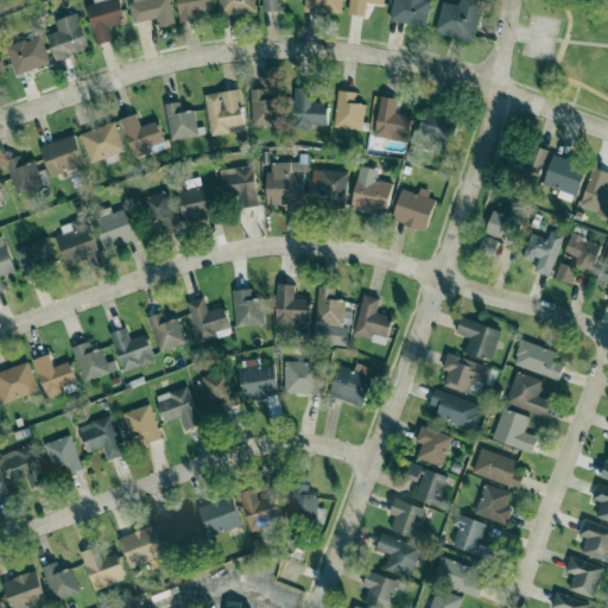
[(86,6),(95,45),(112,42),(108,27),(124,23),(119,0),(92,0),(93,5),(86,6)]
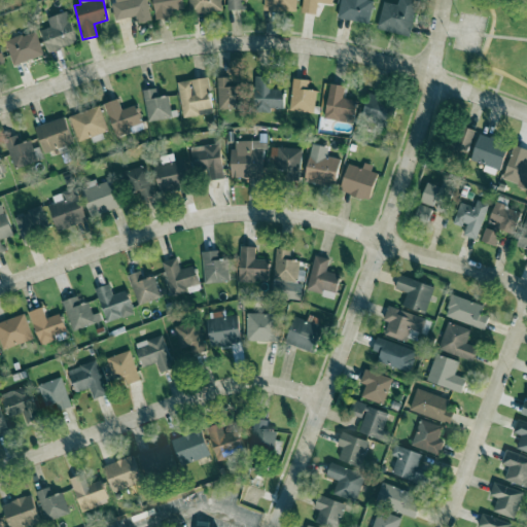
[(136,16),(137,23),(150,21),(146,0),(111,0),(115,20),(136,16)]
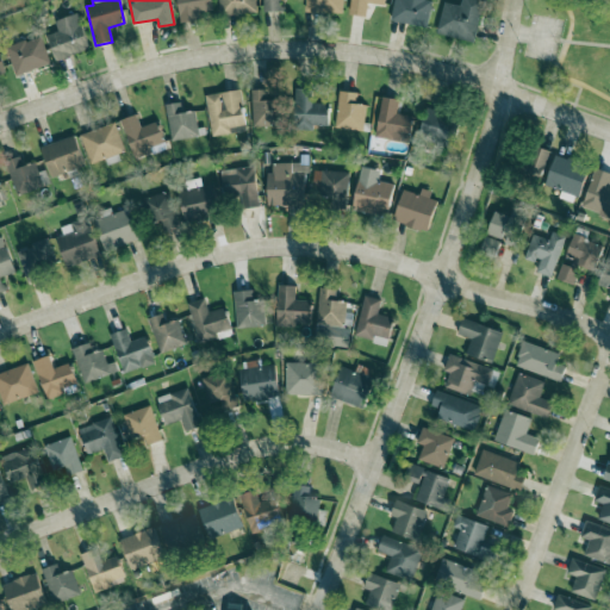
[(198,13),(212,12),(211,0),(176,0),(179,23),(198,20),(198,13)]
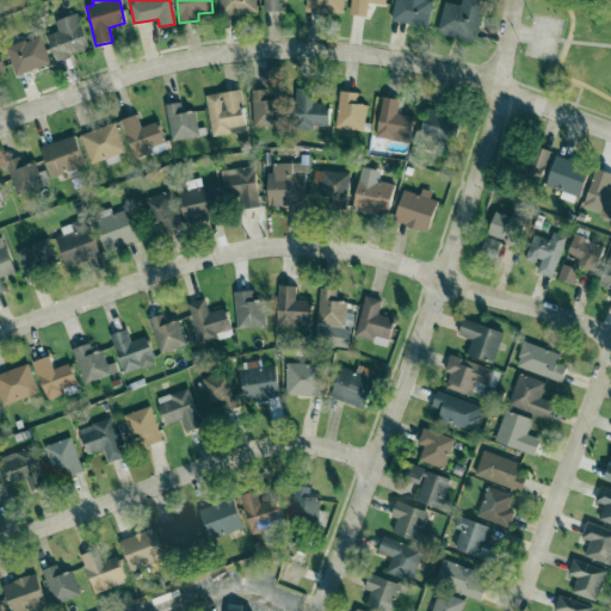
[(255,0),(218,0),(220,14),(257,13),(255,0)]
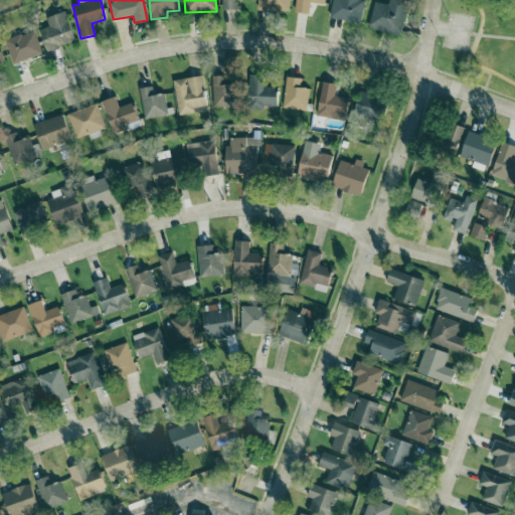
[(236,10),(236,0),(221,0),(222,10),(236,10)]
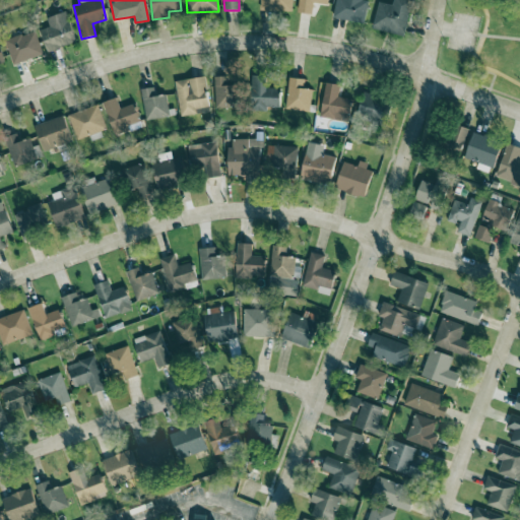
[(260,0),(261,11),(293,11),(293,0),(260,0)]
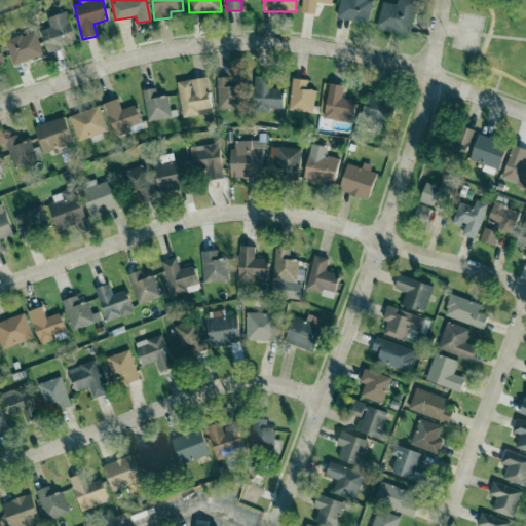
[(333,4),(333,0),(302,0),(302,13),(316,14),(317,4),(333,4)]
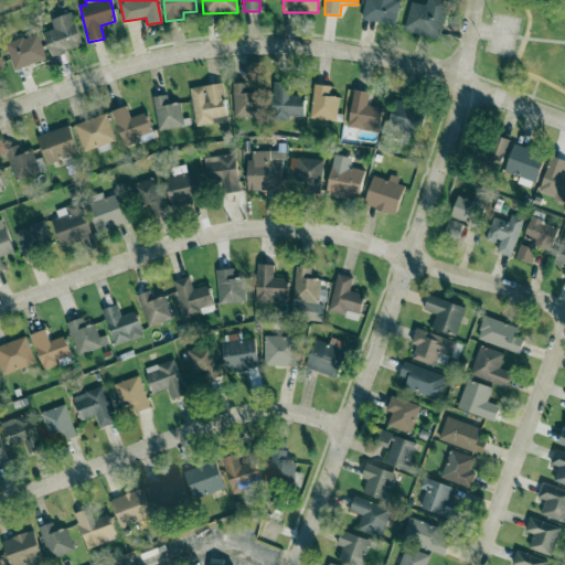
[(363,0),(362,21),(396,24),(398,0),(363,0)]
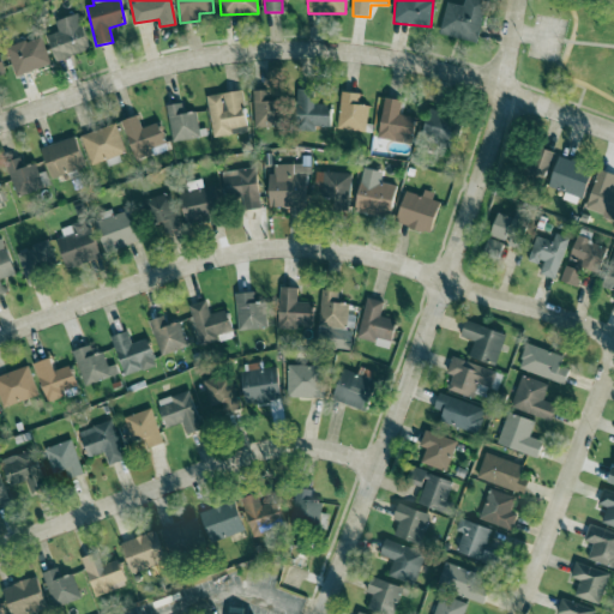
[(447,2),(439,35),(476,43),(486,0),(464,0),(463,6),(447,2)]
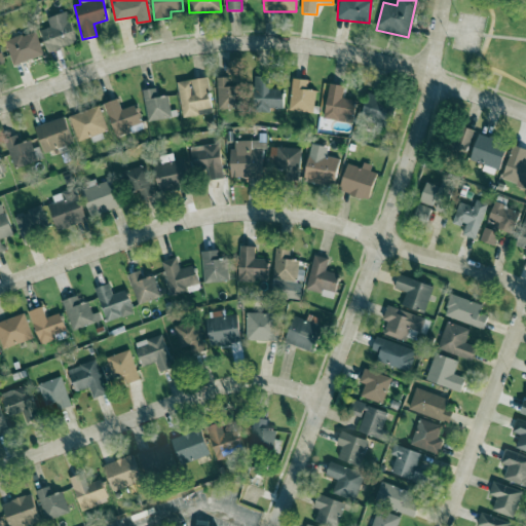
[(49,27),(39,31),(47,52),(77,42),(66,11),(46,17),(49,27)]
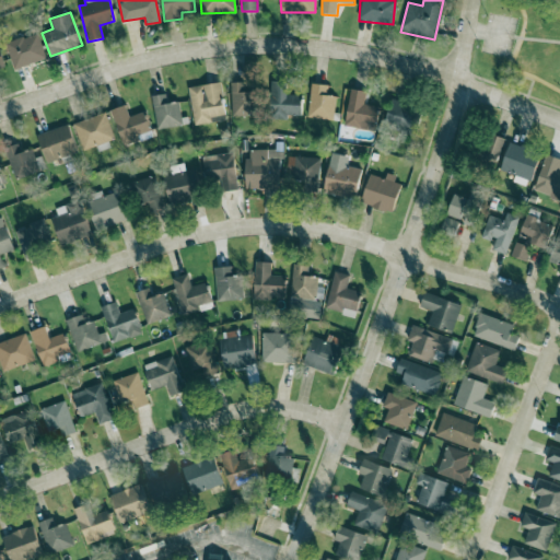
[(46,59),(37,33),(6,44),(13,69),(46,59)]
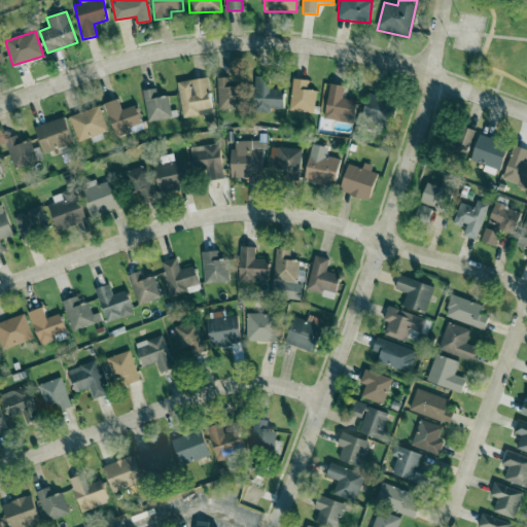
[(254,108),(283,109),(284,89),(270,89),(270,77),(255,76),(254,108)]
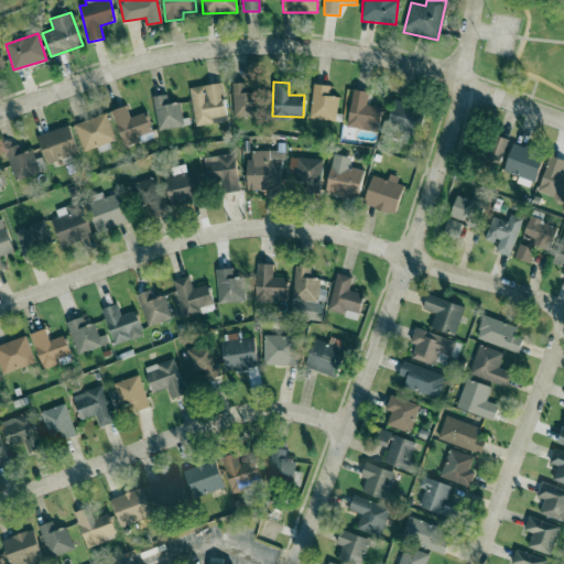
[(256,91),(247,93),(247,83),(232,84),(234,118),(257,117),(256,91)]
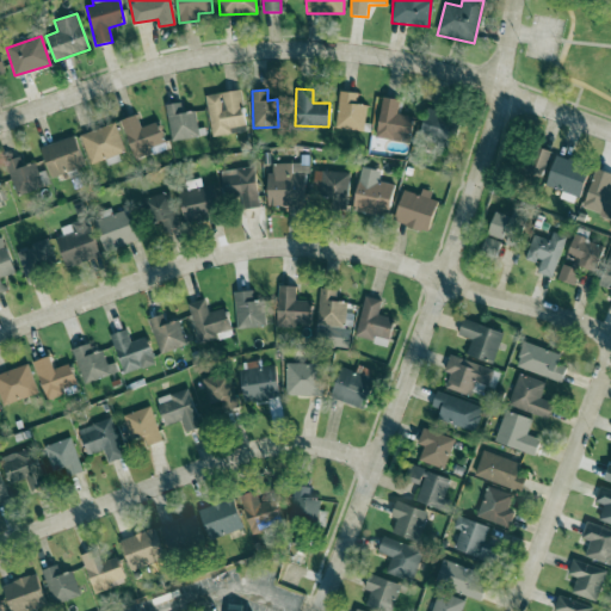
[(335,129),(364,130),(366,105),(358,105),(359,92),(339,91),(335,129)]
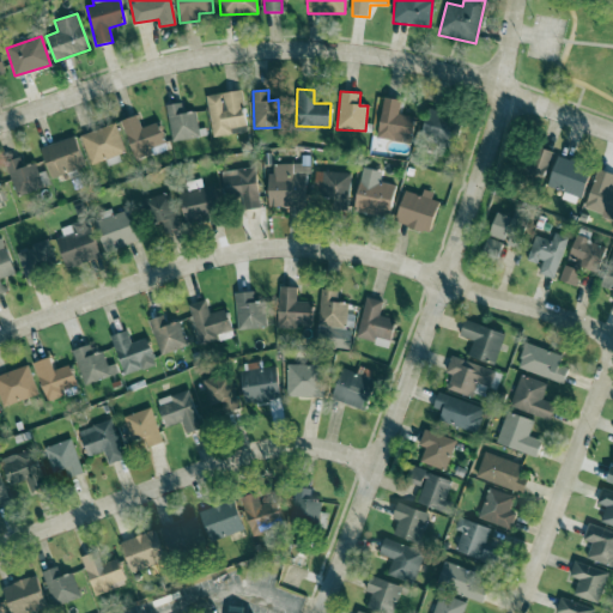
[(400,99),(383,97),(378,139),(395,140),(396,137),(412,138),(414,116),(399,114),(400,99)]
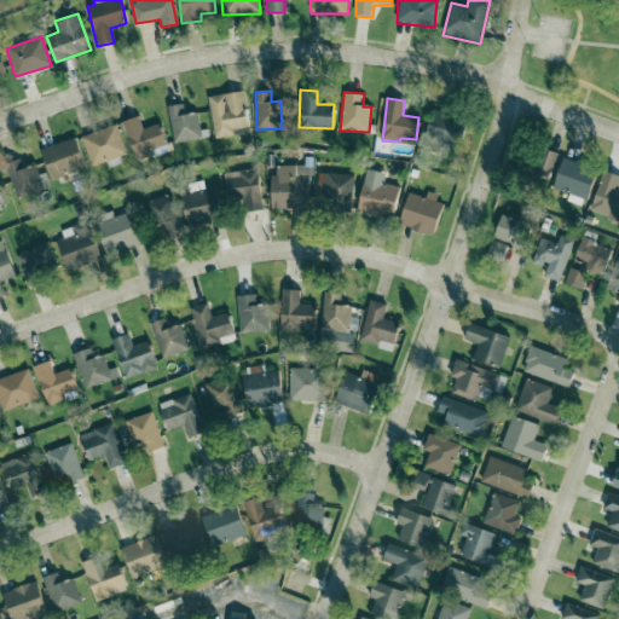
[(185,115),(183,104),(167,106),(174,144),(202,138),(197,113),(185,115)]
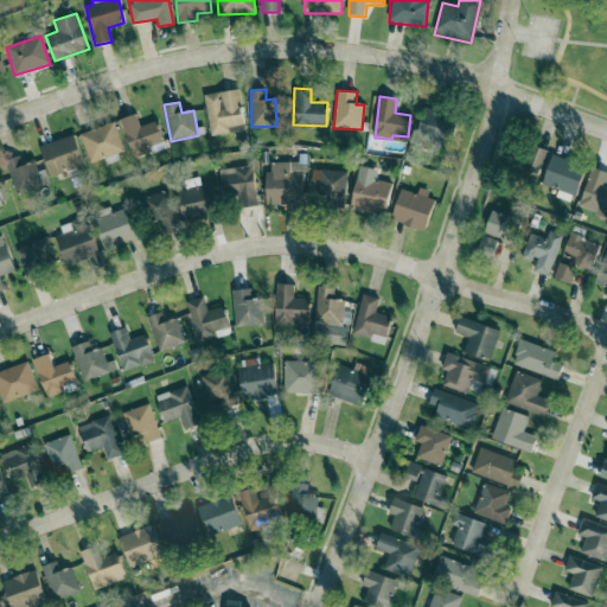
[(446,140),(453,115),(423,108),(417,133),(446,140)]
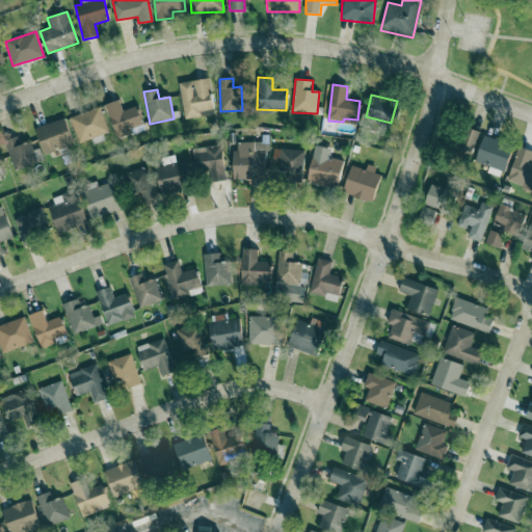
[(144,131),(138,107),(122,110),(120,101),(107,104),(114,138),(144,131)]
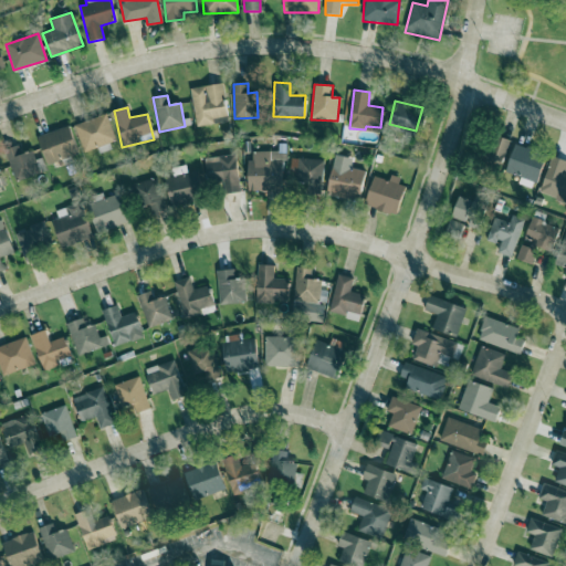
[(74,126),(84,153),(97,148),(98,152),(118,144),(106,114),(74,126)]
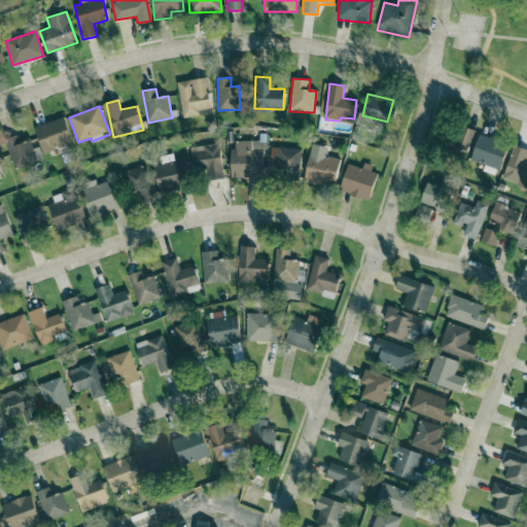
[(43,152),(73,143),(65,117),(35,127),(43,152)]
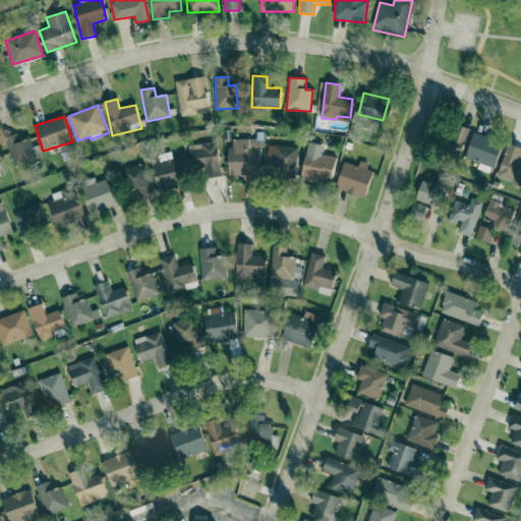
[(447,145),(461,152),(470,130),(457,124),(447,145)]
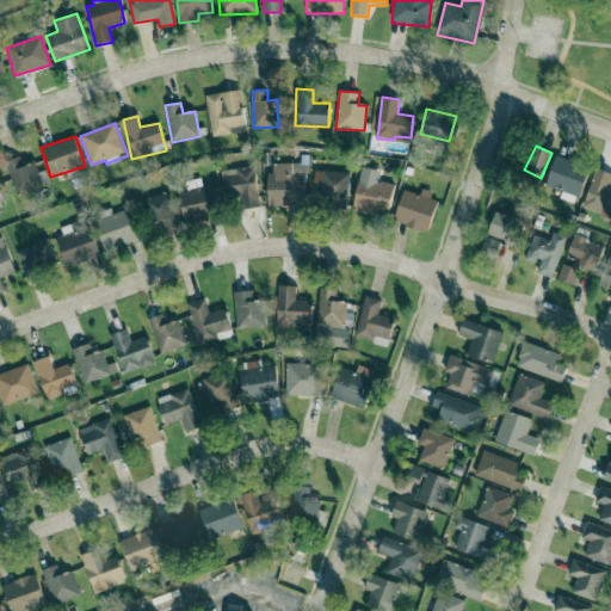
[(44,171),(38,173),(35,162),(24,166),(20,156),(5,161),(17,196),(49,185),(44,171)]
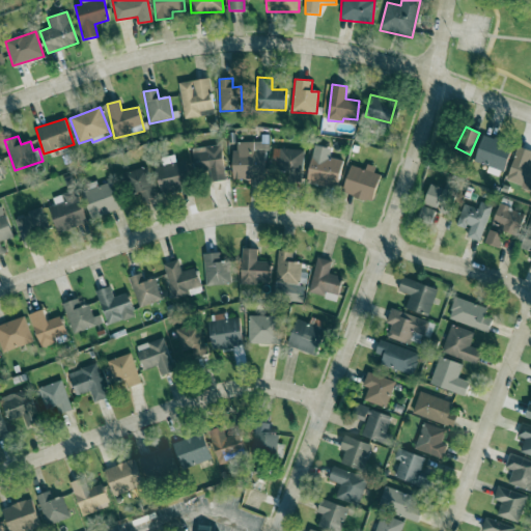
[(476,163),(505,171),(512,144),(482,137),(476,163)]
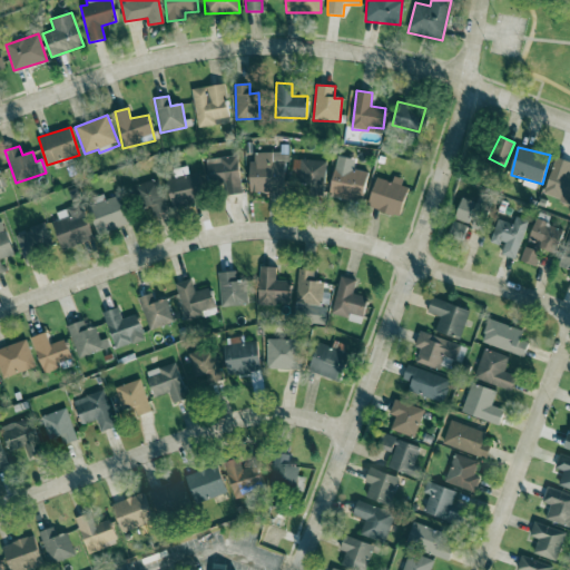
[(205,160),(209,185),(223,183),(225,196),(243,193),(236,155),(205,160)]
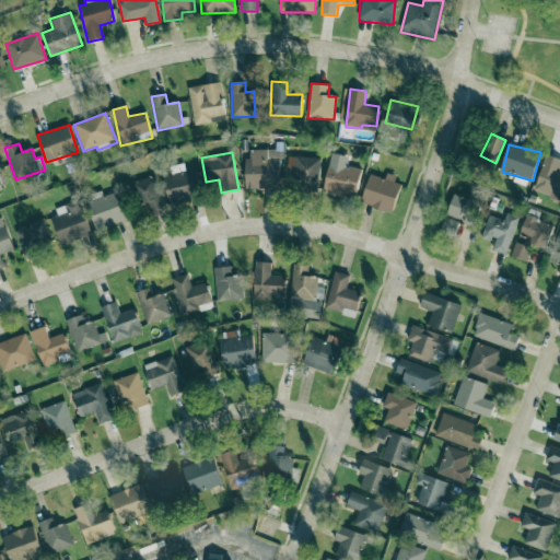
[(535,194),(559,199),(559,174),(557,174),(559,159),(559,158),(544,155),(535,194)]
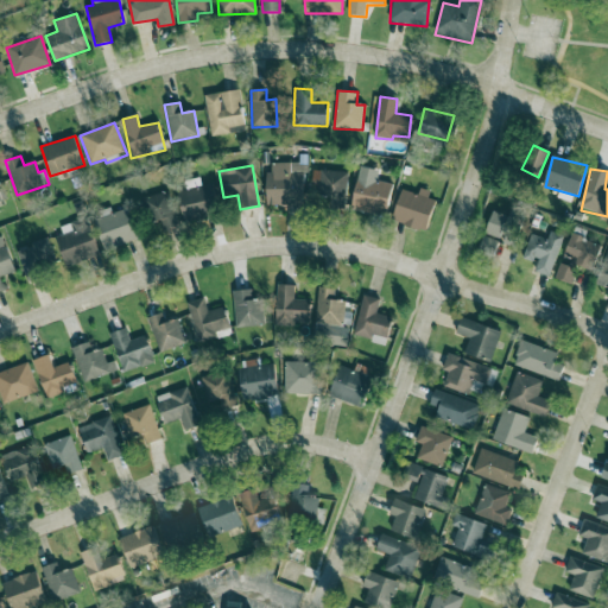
[(344,208),(346,171),(320,171),(318,208),(344,208)]
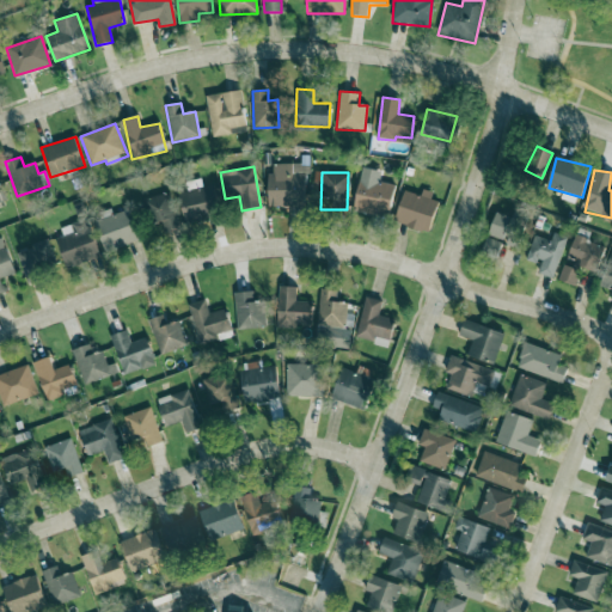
[(396,185),(360,177),(353,208),(389,216),(396,185)]
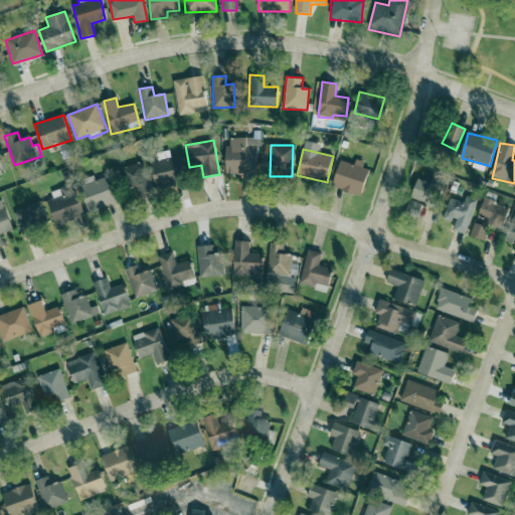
[(184,183),(181,158),(151,161),(154,186),(184,183)]
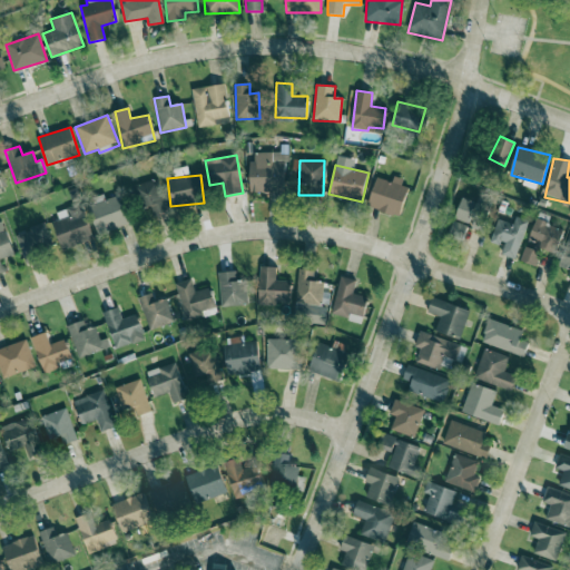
[(376,177),(366,207),(399,218),(409,188),(401,185),(403,179),(393,176),(391,183),(376,177)]
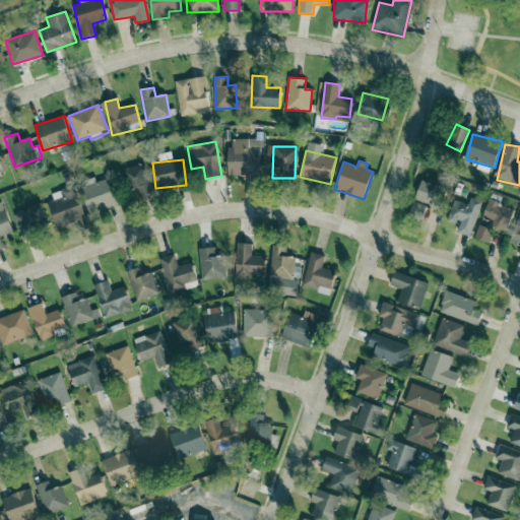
[(150,194),(144,165),(122,169),(126,191),(136,189),(138,196),(150,194)]
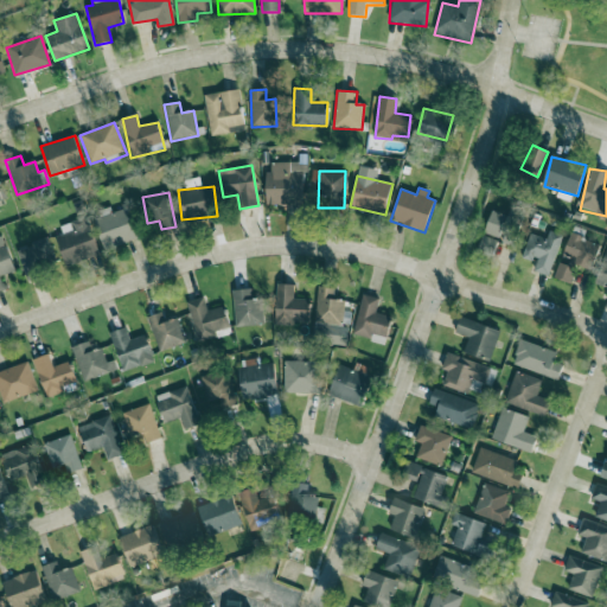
[(96,218),(104,249),(136,240),(128,209),(96,218)]
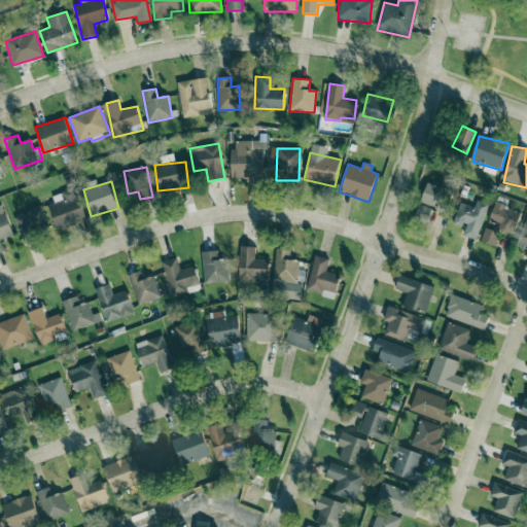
[(421,203),(435,207),(434,210),(442,212),(449,190),(426,183),(421,203)]
